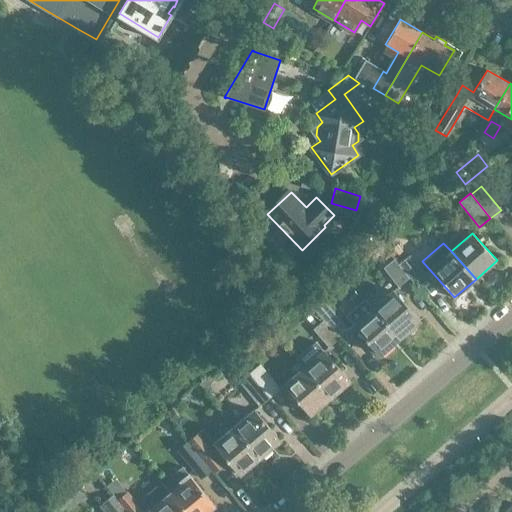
[(399,263),(414,283),(425,274),(410,255),(399,263)]
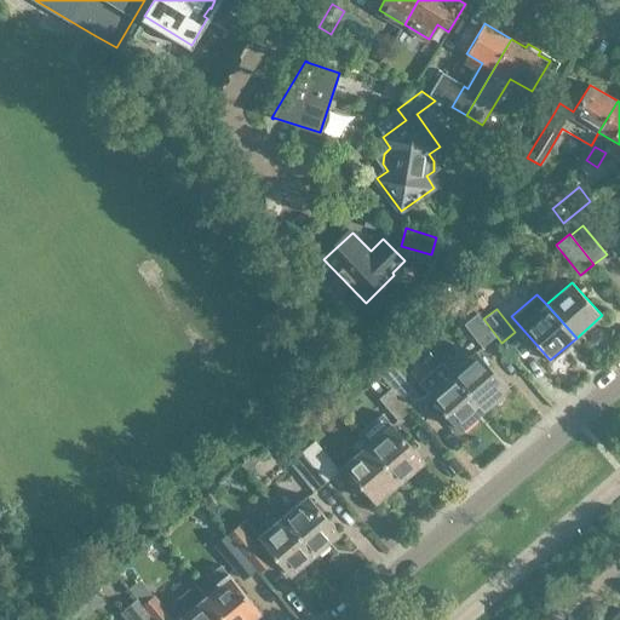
[(464,325),(482,348),(495,337),(477,314),(464,325)]
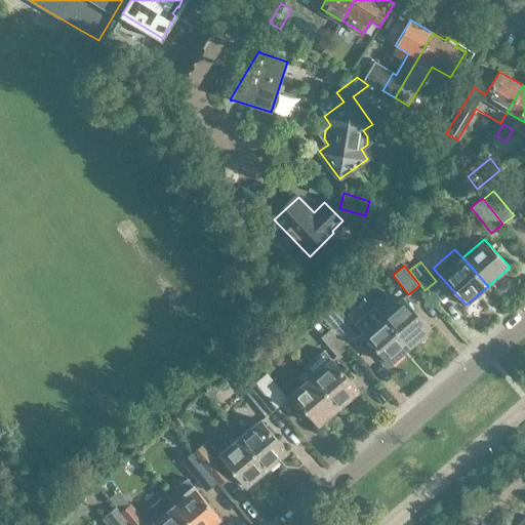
[(404,297),(384,315),(410,347),(423,335),(421,332),(428,326),(404,297)]
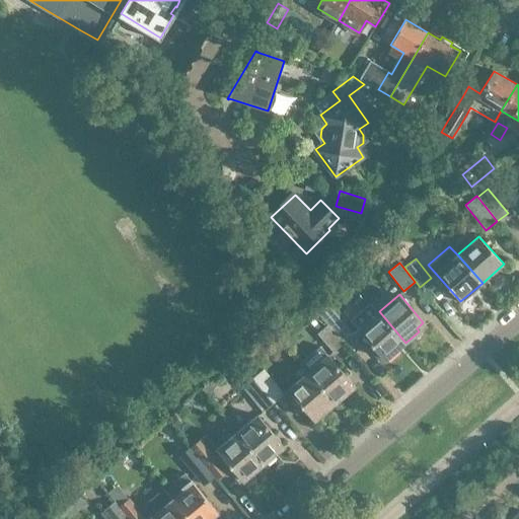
[(327,324),(343,343),(354,334),(328,304),(318,313),(327,324)]
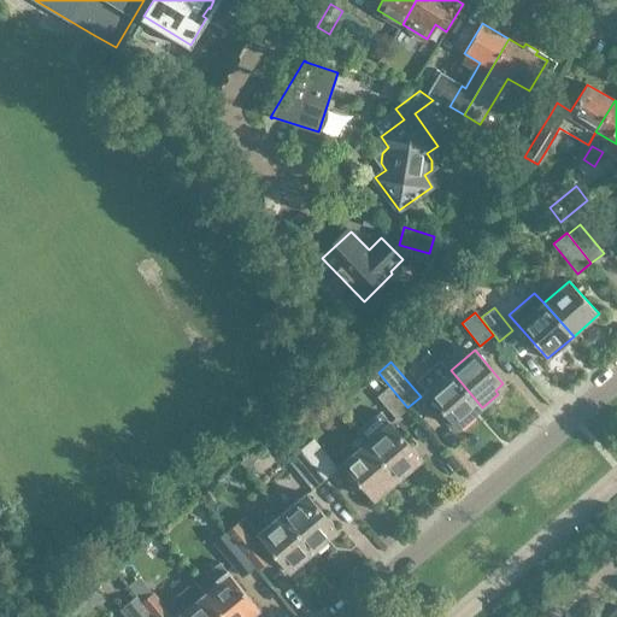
[(482,407),(451,370),(427,391),(458,428),(482,407)]
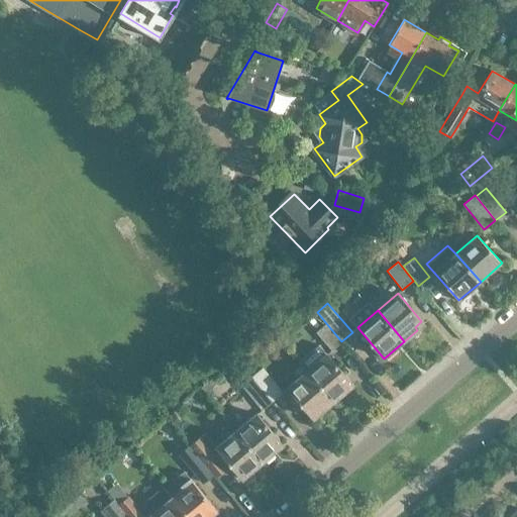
[(316,332),(331,350),(341,341),(326,323),(316,332)]
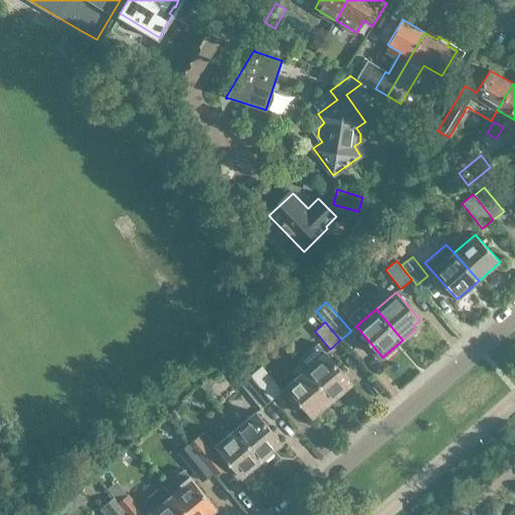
[(326,351),(306,369),(332,400),(346,388),(344,385),(350,379),(326,351)]
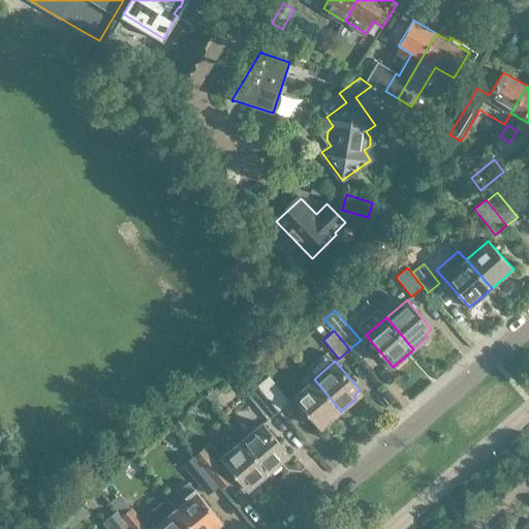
[(341,411),(314,379),(308,374),(300,381),(305,387),(292,397),(320,429),(341,411)]
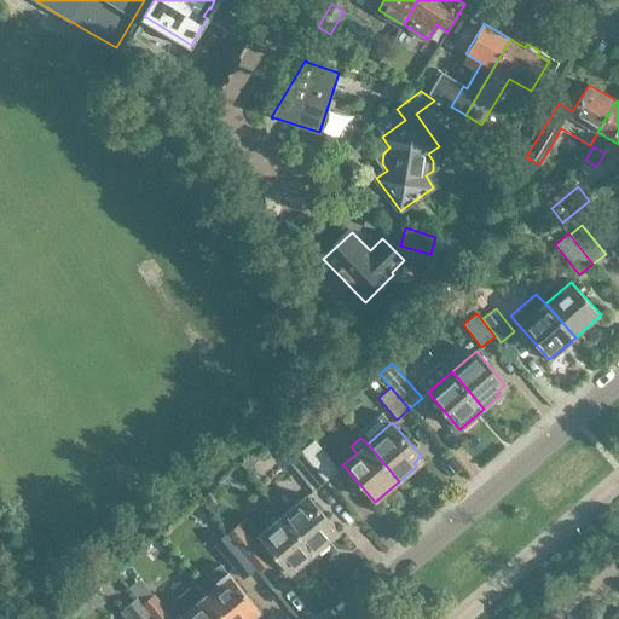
[(339,469),(314,439),(301,450),(304,453),(325,480),(339,469)]
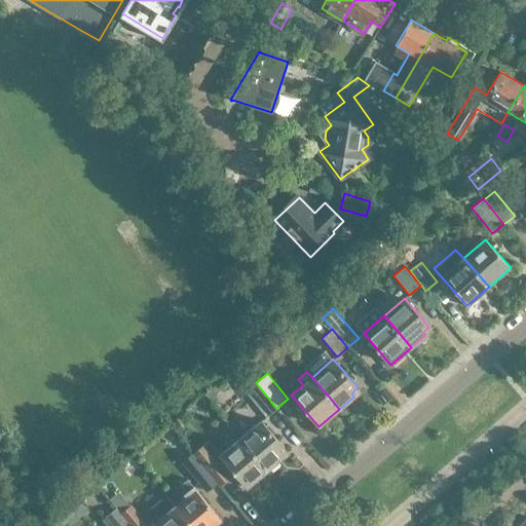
[(258,385),(248,393),(266,417),(276,408),(258,385)]
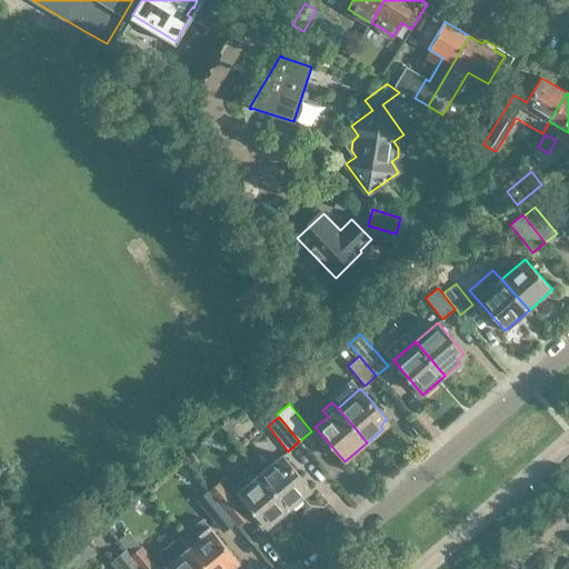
[(282,456),(260,475),(289,509),(305,497),(301,492),(309,487),(282,456)]
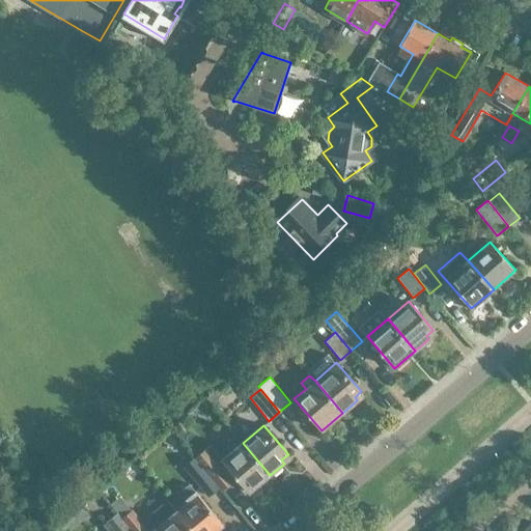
[(270,475),(243,443),(222,459),(208,445),(203,449),(203,448),(191,458),(210,479),(220,492),(231,481),(230,481),(235,476),(249,493),(270,475)]
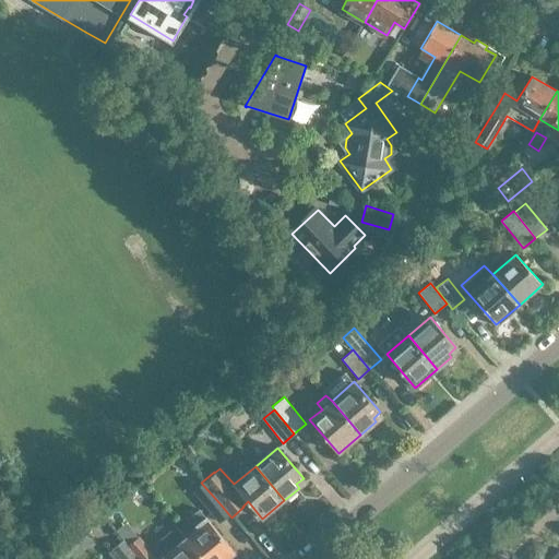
[(221,504),(201,483),(190,491),(210,513),(221,504)]
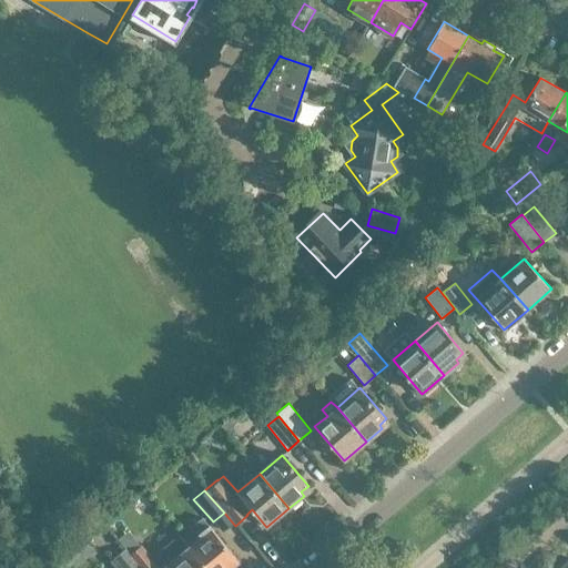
[(202,538),(190,547),(206,567),(230,567),(237,561),(202,517),(200,518),(199,518),(193,523),(194,523),(191,525),(199,534),(202,538)]
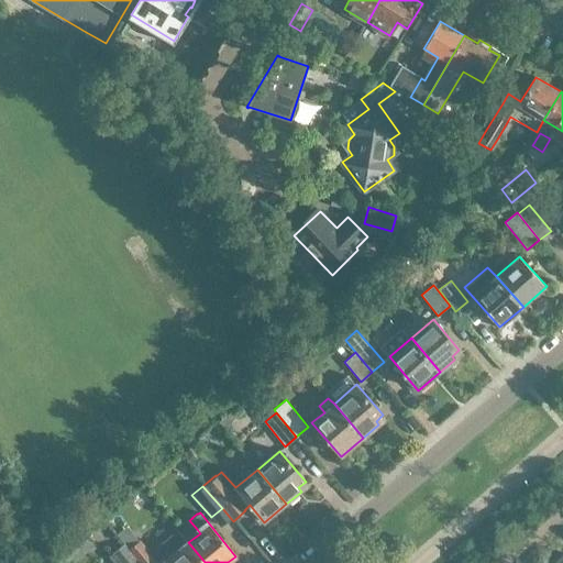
[(129,544),(139,536),(128,523),(118,532),(129,544)]
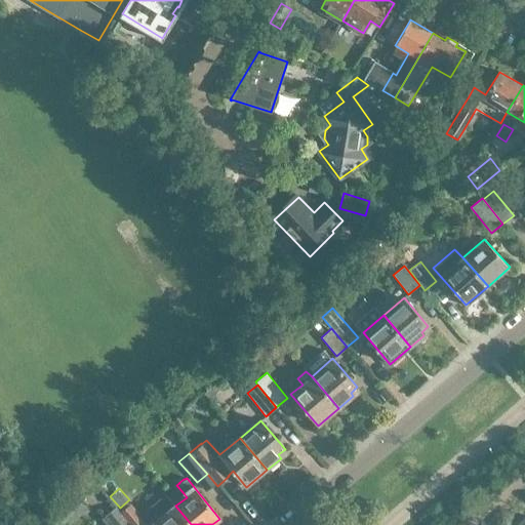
[(130,503),(120,512),(119,512),(129,524),(145,524),(147,524),(130,503)]
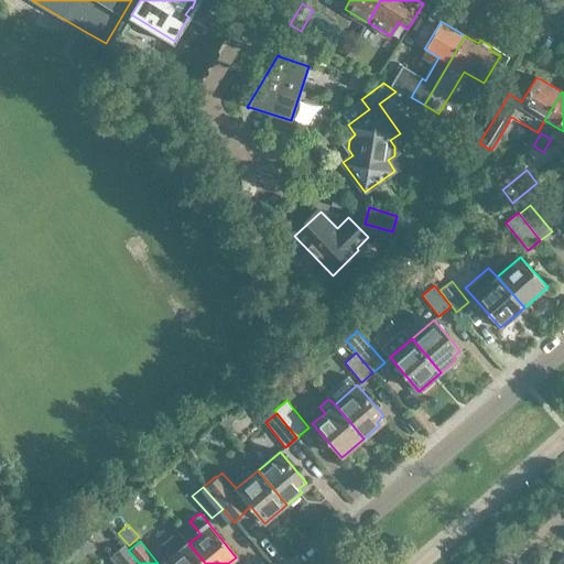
[(205,563),(188,543),(176,553),(174,550),(163,559),(167,563),(205,563)]
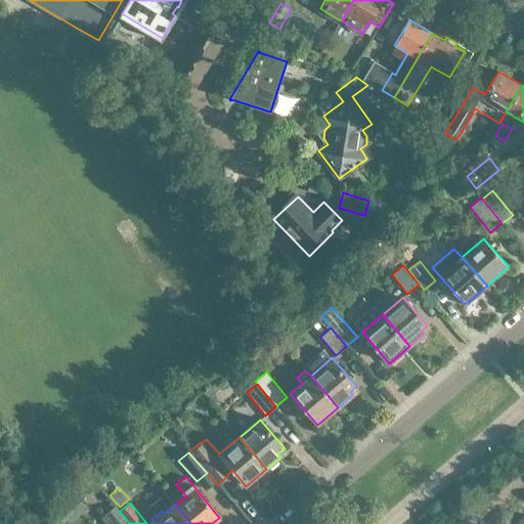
[(129,523),(119,511),(120,511),(116,506),(101,517),(106,523),(129,523)]
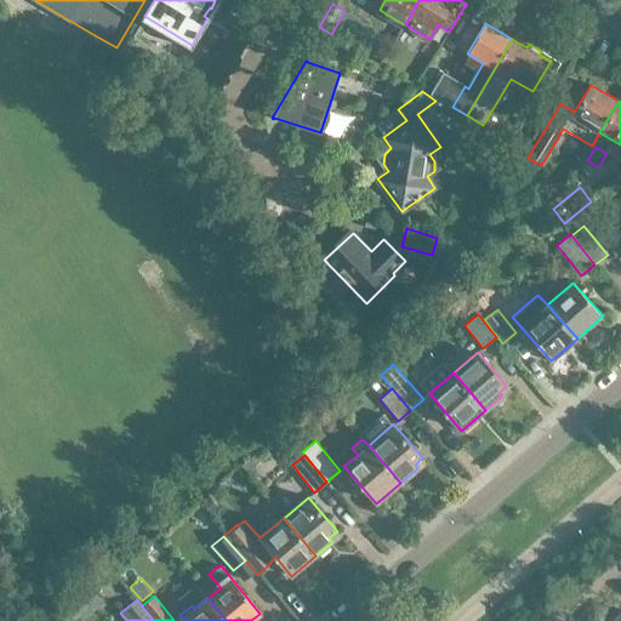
[(51,620),(75,620),(78,620),(68,608),(51,620)]
